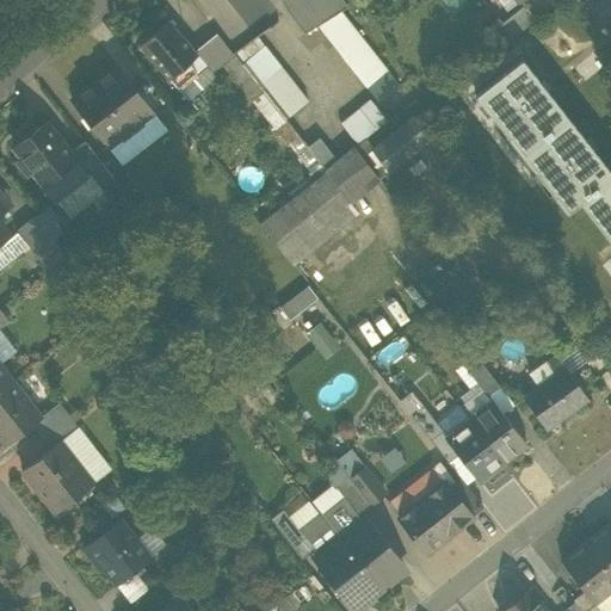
[(303,34),(318,25),(340,11),(347,7),(343,0),(279,0),(303,34)]
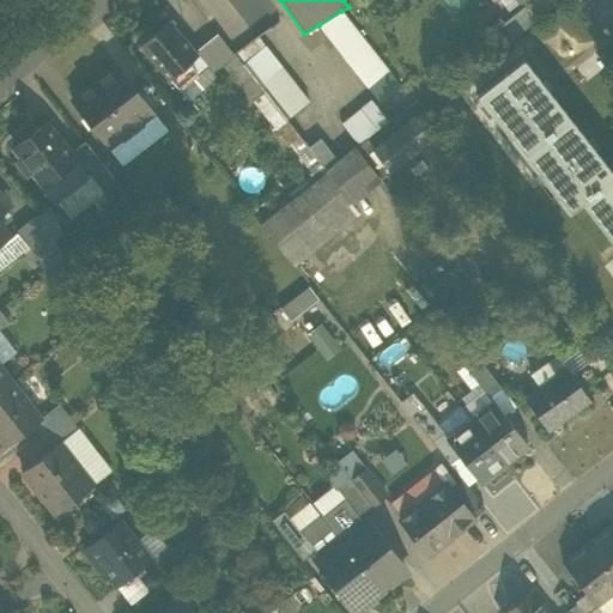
[(503,25),(514,38),(538,20),(526,6),(503,25)]
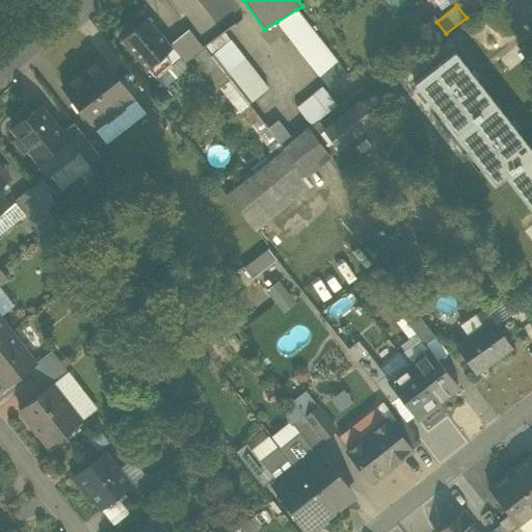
[(348,75),(296,9),(276,22),(330,88),(348,75)]
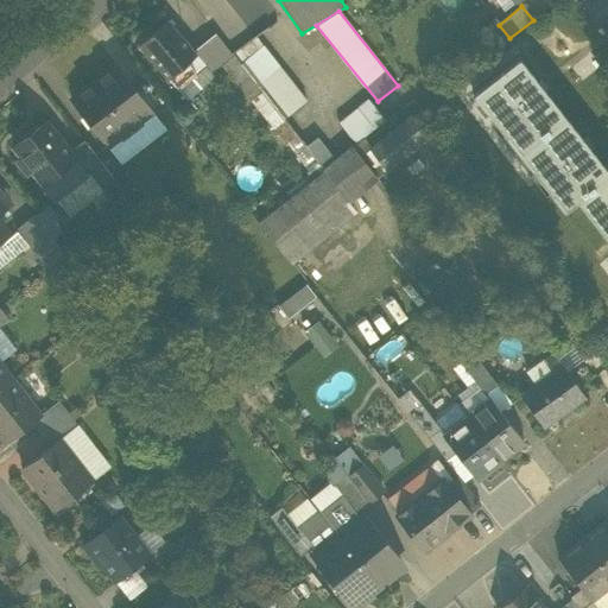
[(138,45),(168,78),(196,55),(194,51),(168,20),(138,45)]
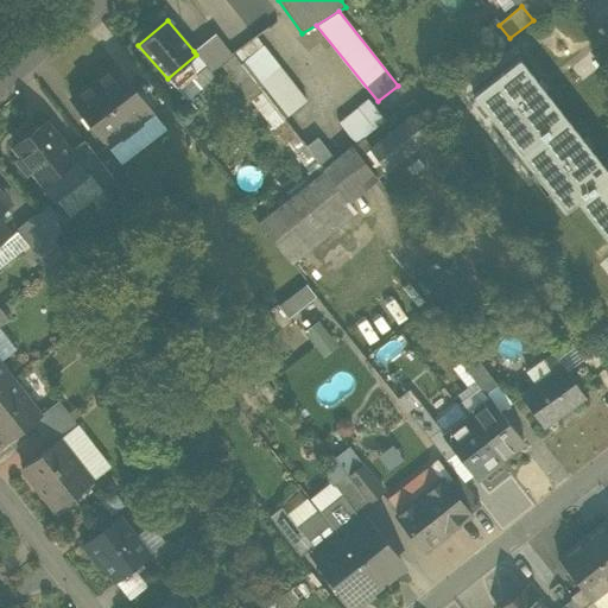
[(214,33),(194,51),(196,55),(214,76),(234,58),(214,33)]
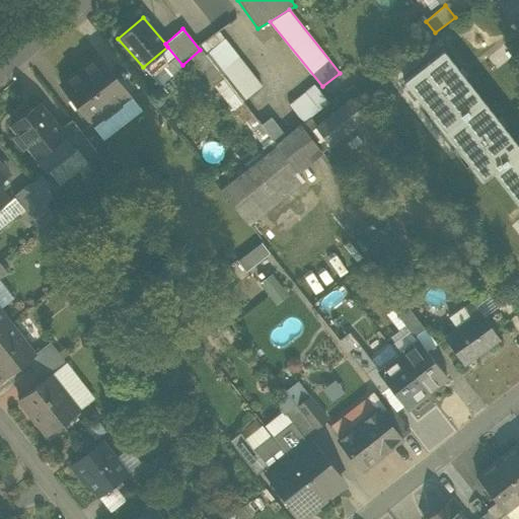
[(262,86),(225,40),(205,55),(242,102),(262,86)]
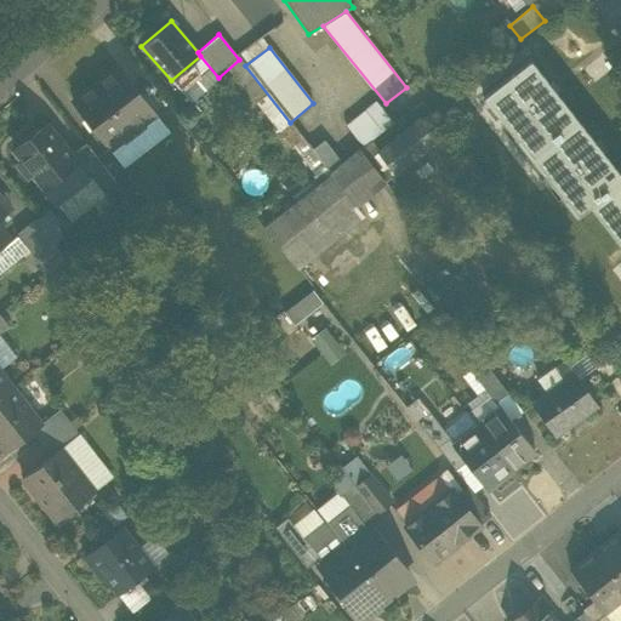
[(576,214),(588,204),(620,178),(528,60),(483,95),(576,214)]
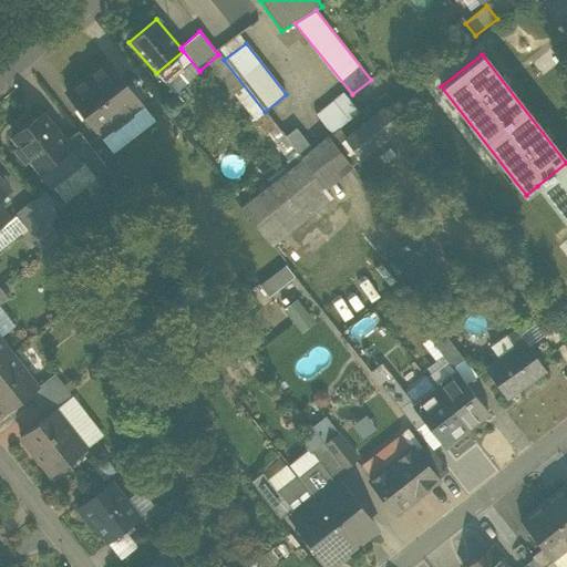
[(109,60),(86,76),(120,119),(142,102),(109,60)]
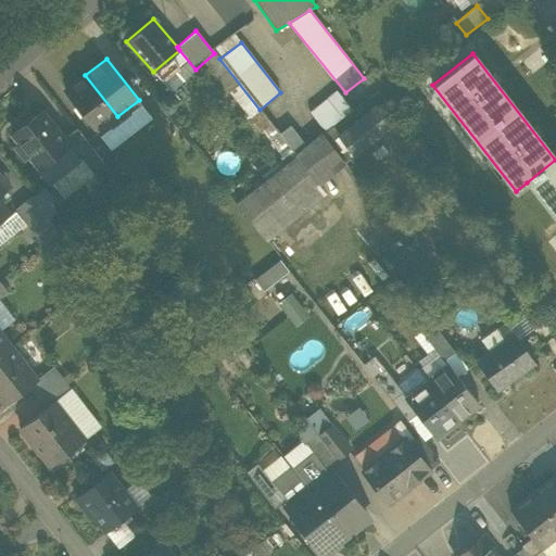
[(98,133),(117,116),(85,75),(65,90),(98,133)]
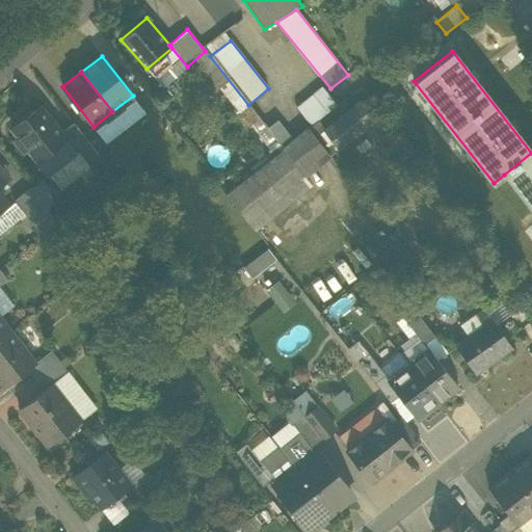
[(296,107),(311,126),(337,105),(322,86),(296,107)]
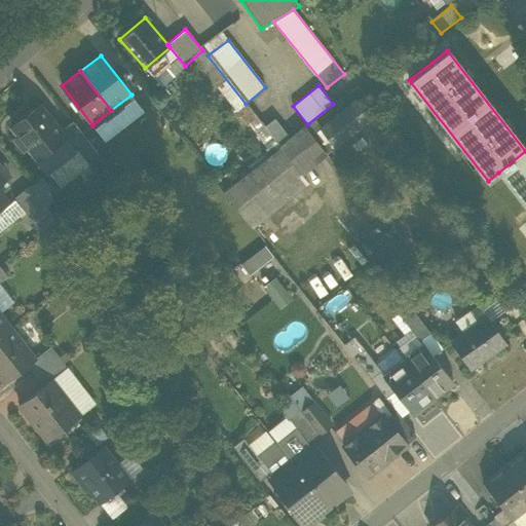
[(320,129),(334,148),(371,118),(357,101),(320,129)]
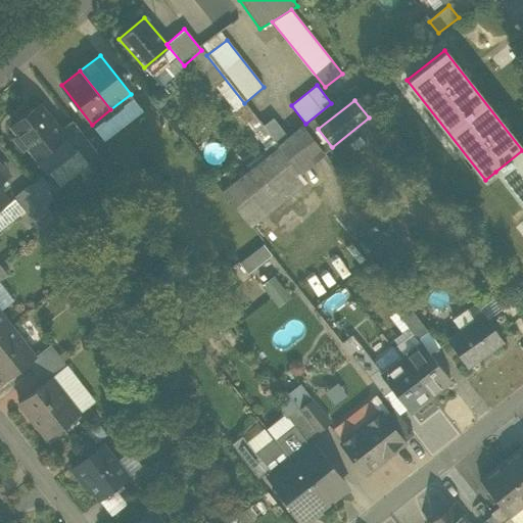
[(253,117),(243,104),(234,112),(244,125),(253,117)]
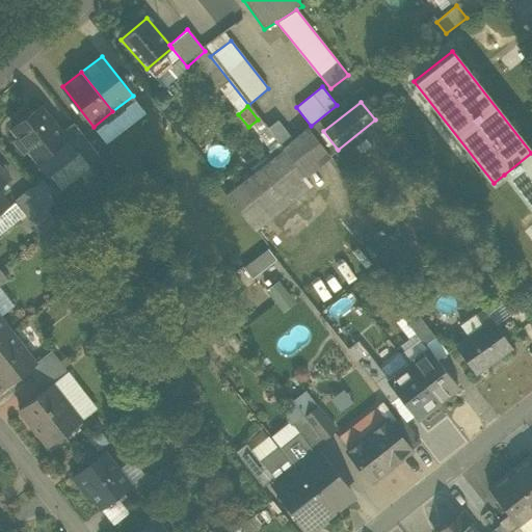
[(15,142),(34,167),(67,141),(61,135),(41,108),(12,131),(19,139),(15,142)]
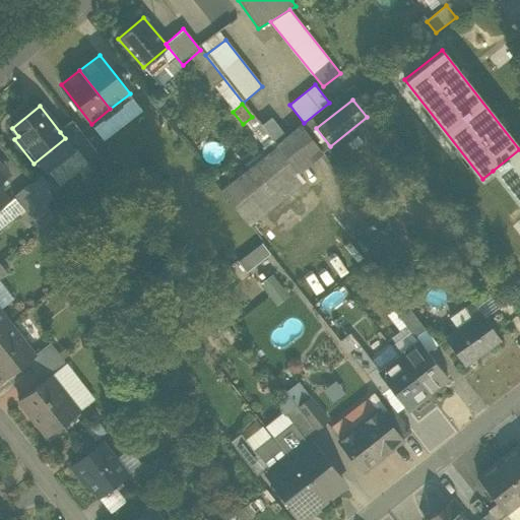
[(285,136),(271,118),(262,125),(276,143),(285,136)]
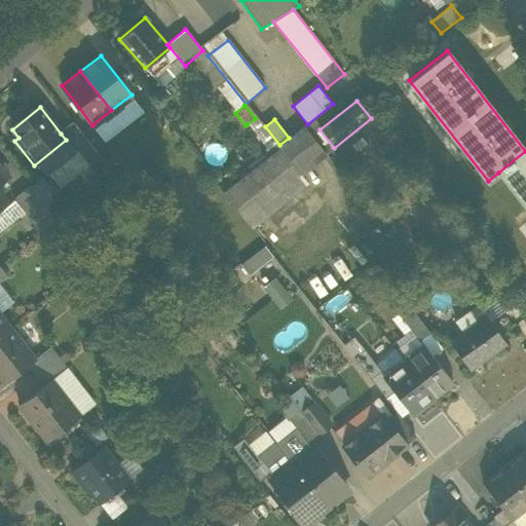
[(66,140),(75,152),(88,142),(74,123),(61,134),(66,140)]
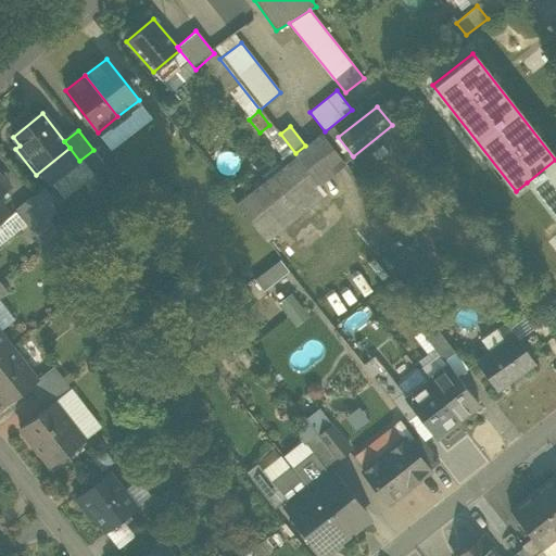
[(321,134),(308,144),(330,174),(344,163),(321,134)]
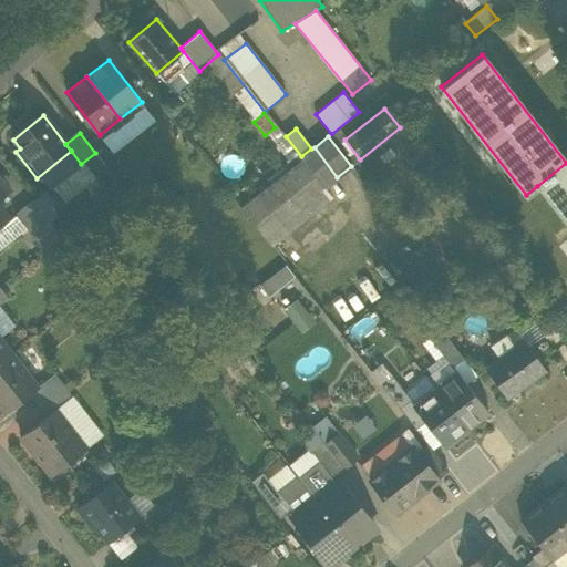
[(323,188),(337,177),(315,147),(301,158),(302,160),(323,188)]
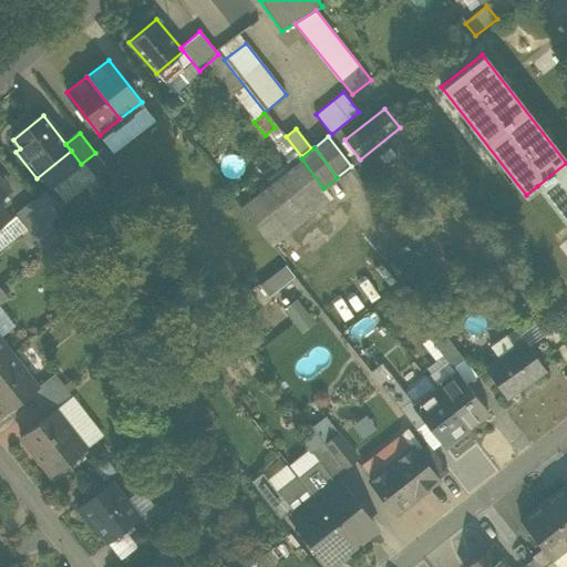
[(302,160),(258,194),(289,232),(332,198),(323,188),(302,160)]
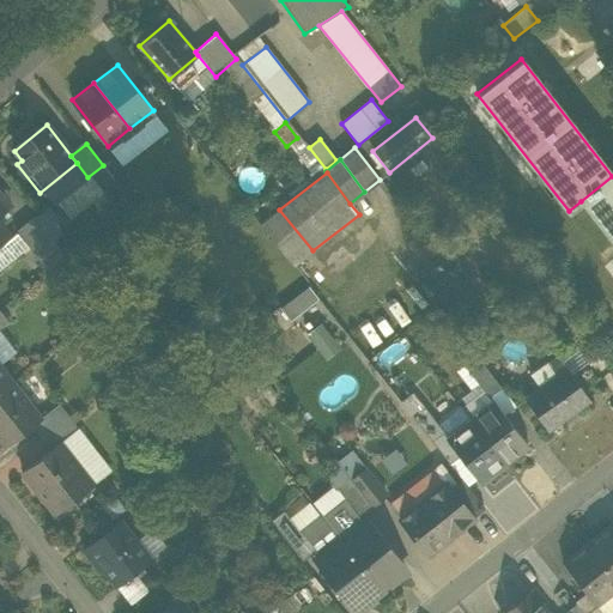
[(612,176),(581,201),(612,242),(612,176)]
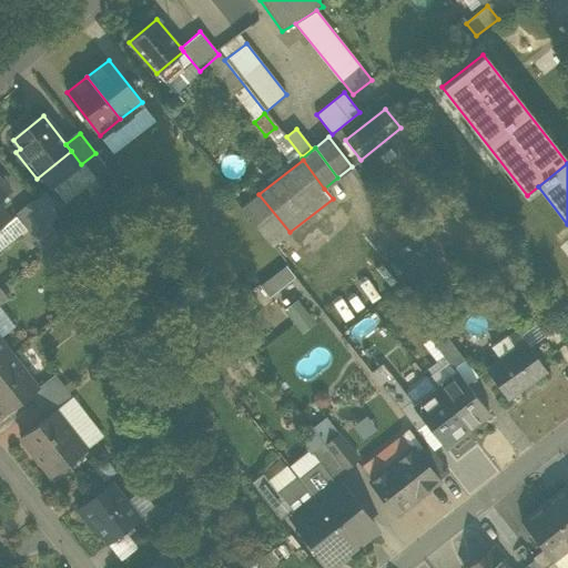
[(0,227),(11,220),(0,206),(0,201),(7,195),(0,186),(0,227)]
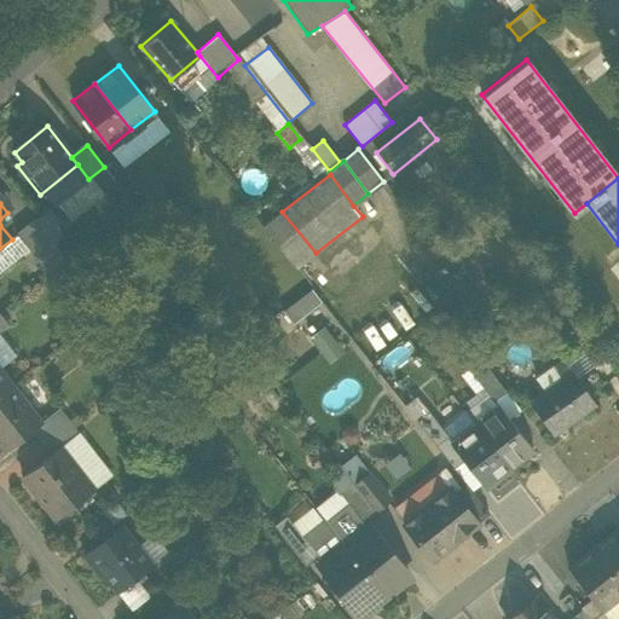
[(296,268),(316,253),(282,212),(264,227),(296,268)]
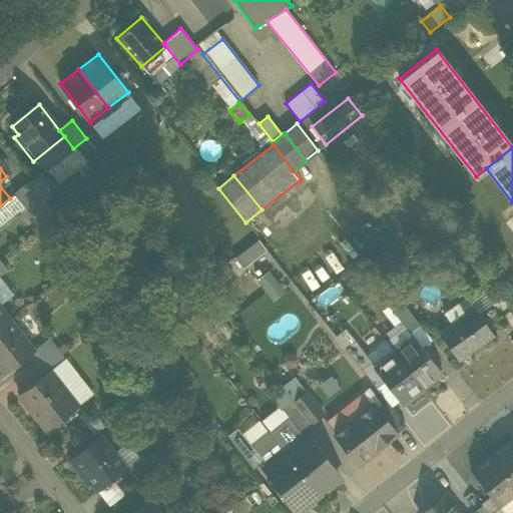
[(15,193),(10,198),(0,205),(0,225),(25,205),(15,193)]
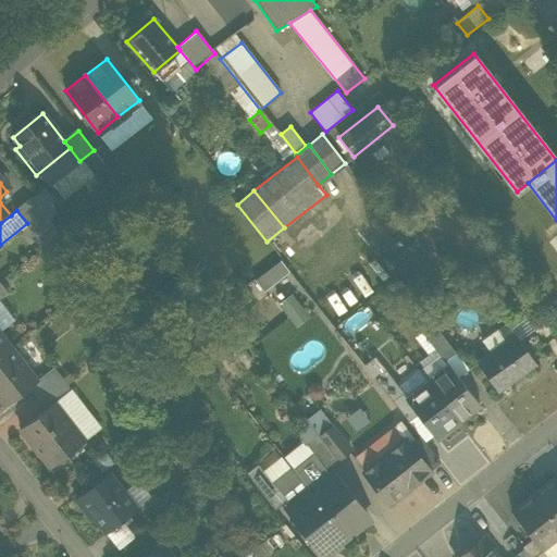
[(397,231),(382,212),(371,221),(386,239),(397,231)]
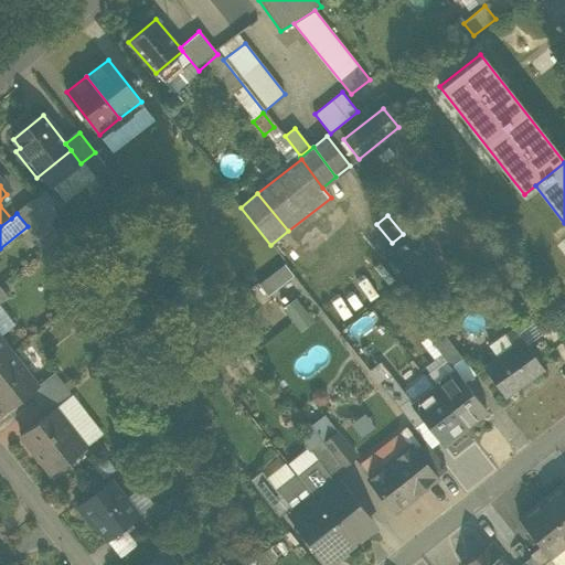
[(284,265),(259,284),(267,295),(292,276),(284,265)]
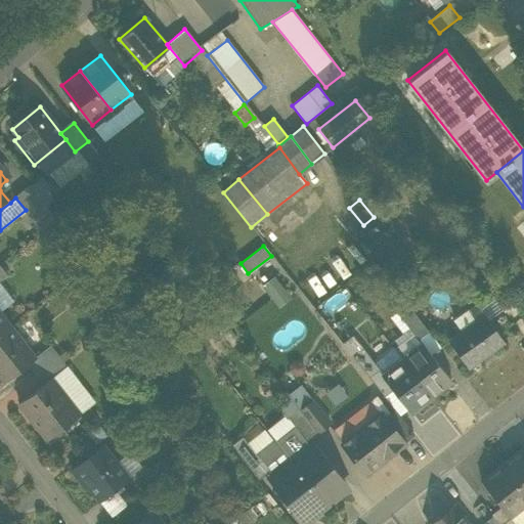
[(266,287),(275,305),(289,299),(279,279),(266,287)]
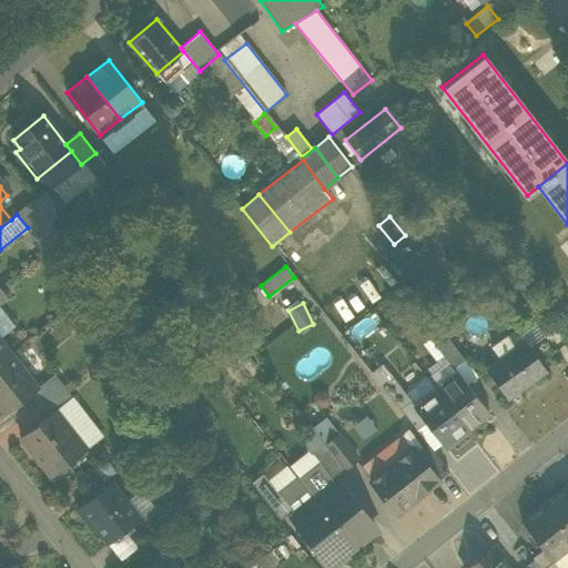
[(0,361),(13,351),(0,332),(0,361)]
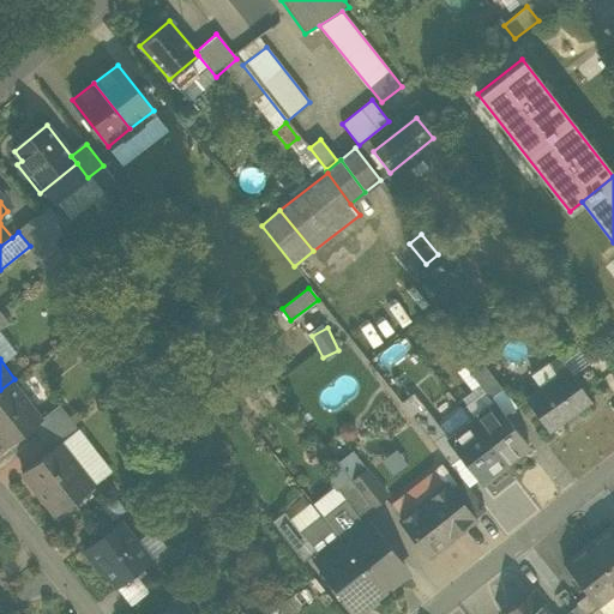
[(469,371),(497,404),(507,396),(481,362),(469,371)]
